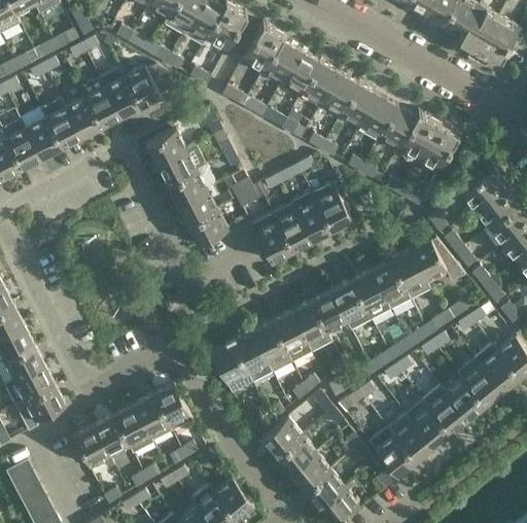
[(0,0),(0,33),(20,23),(15,14),(14,15),(6,0),(0,0)]
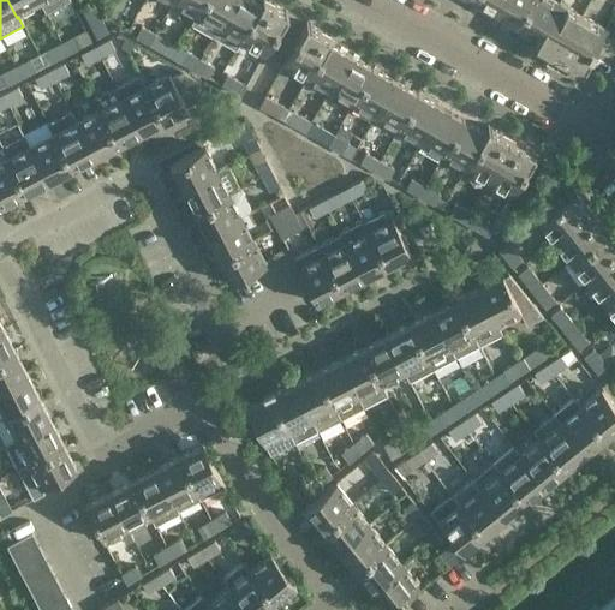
[(40,5),(36,0),(7,0),(17,18),(18,17),(40,5)]
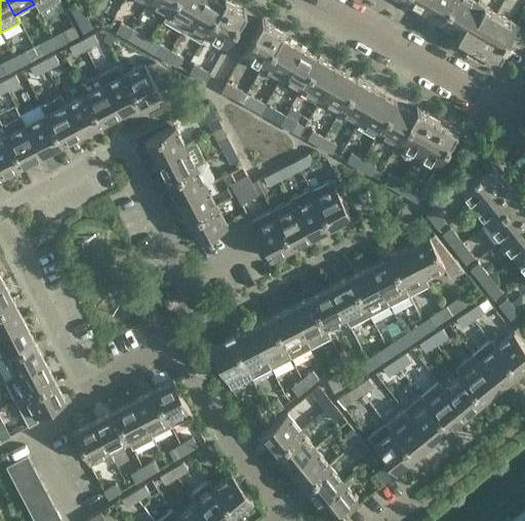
[(167,15),(175,0),(150,0),(149,4),(167,15)]
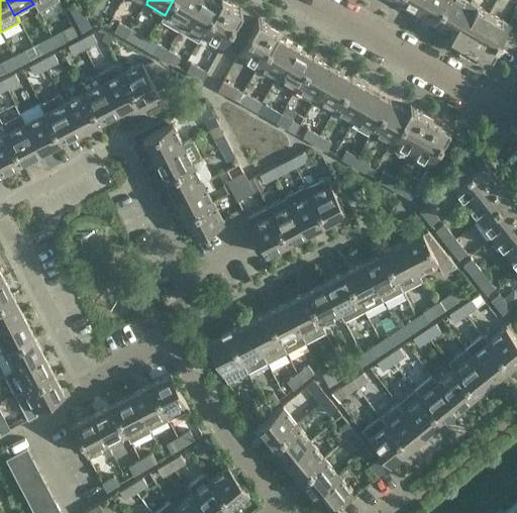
[(180,34),(184,25),(198,0),(173,0),(165,15),(161,23),(180,34)]
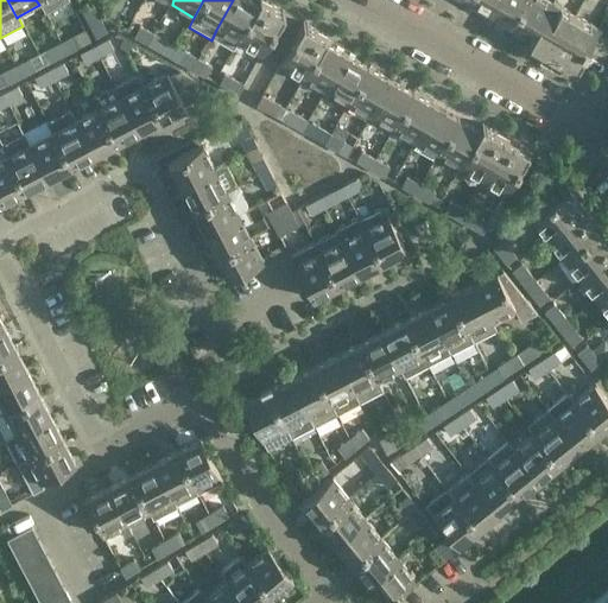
[(244,0),(233,0),(216,30),(239,43),(258,8),(244,0)]
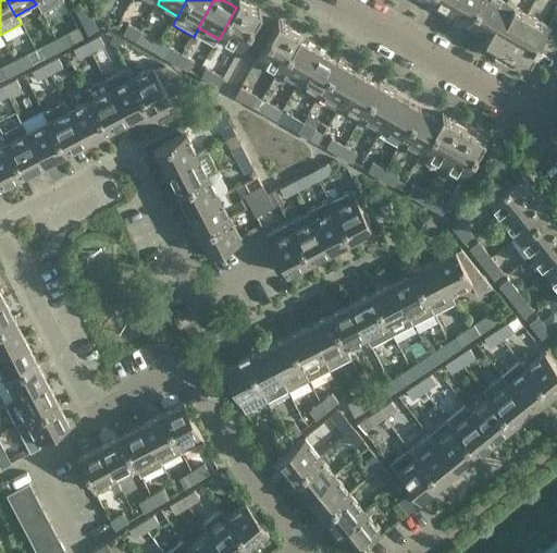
[(428,0),(428,1),(448,13),(455,0),(428,0)]
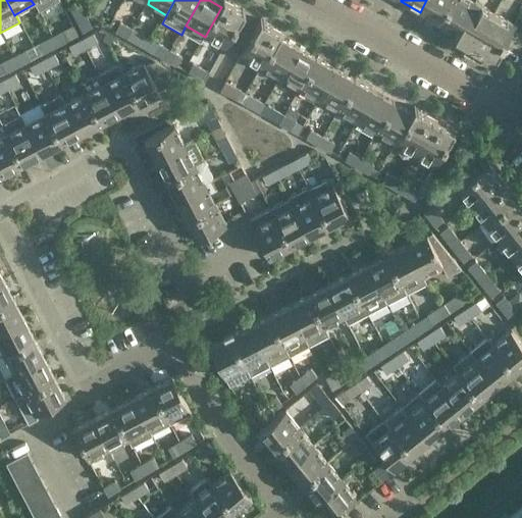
[(426,0),(420,12),(438,22),(451,0),(426,0)]
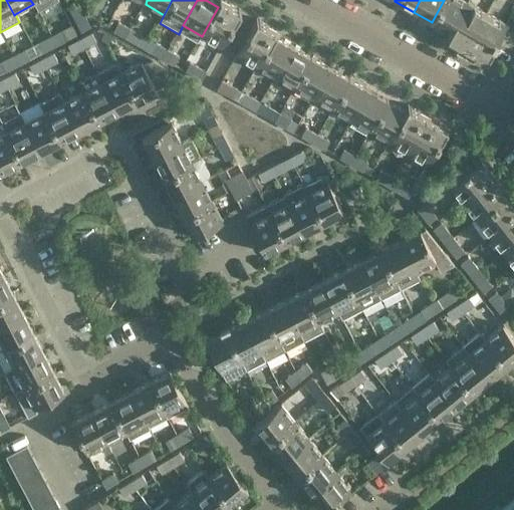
[(451,33),(467,4),(460,0),(444,0),(432,22),(451,33)]
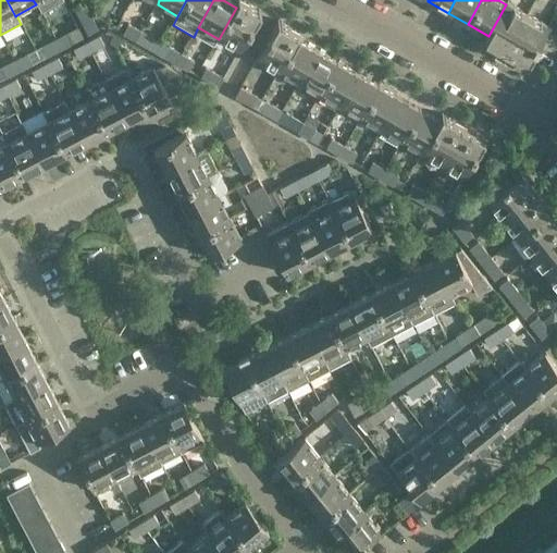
[(236,8),(219,39),(240,51),(261,14),(239,1),(236,8)]
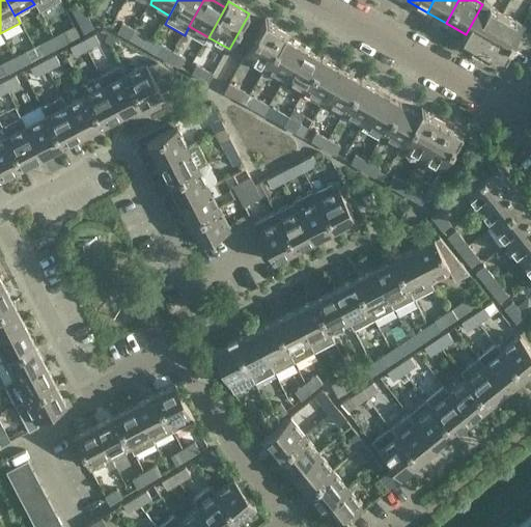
[(482,4),(466,34),(463,39),(483,51),(503,16),(482,4)]
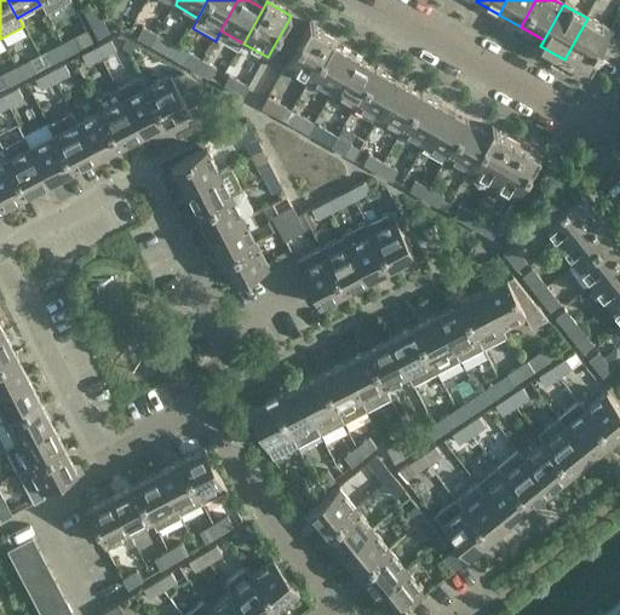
[(84,15),(91,28),(102,22),(95,9),(84,15)]
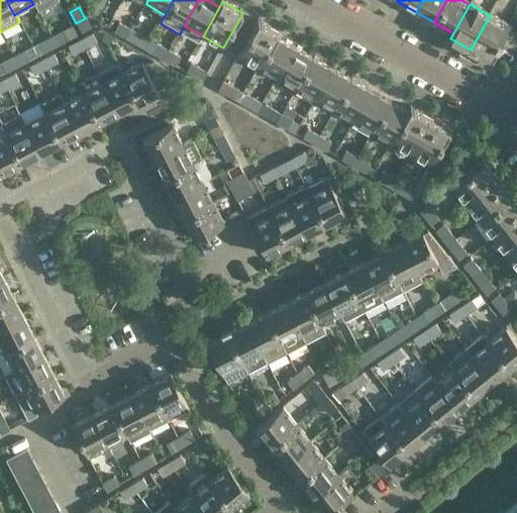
[(490,15),(471,49),(490,61),(510,26),(490,15)]
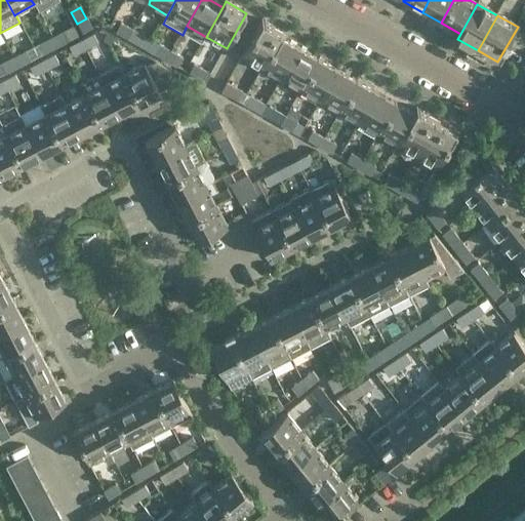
[(83,35),(92,31),(86,18),(77,24),(83,35)]
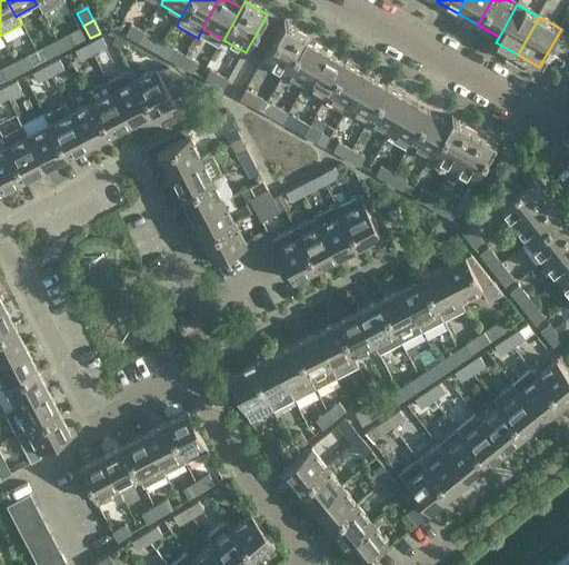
[(286,75),(305,42),(308,37),(285,23),(263,62),(286,75)]
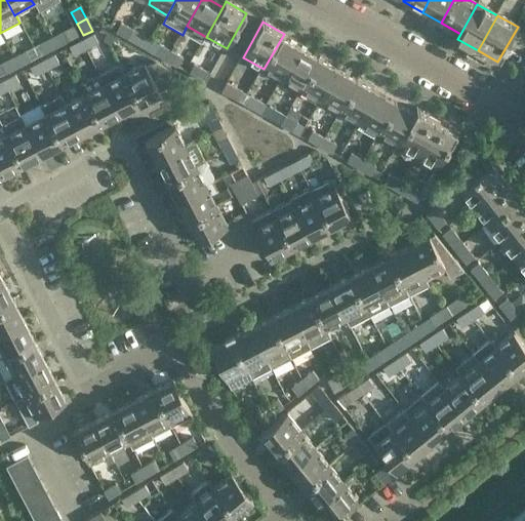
[(116,34),(128,40),(133,32),(121,25),(116,34)]
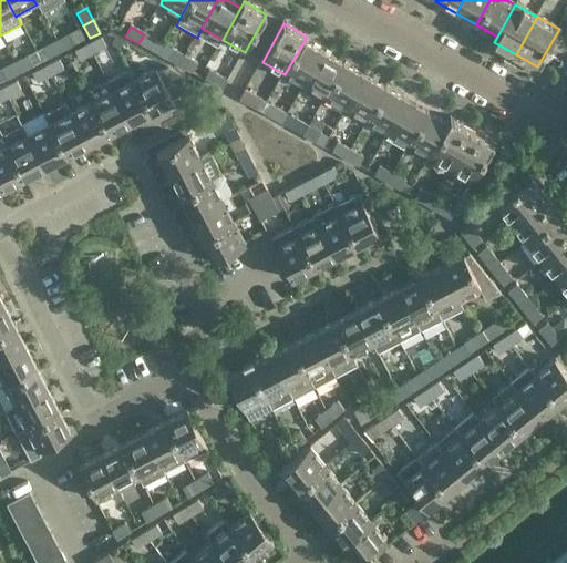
[(57,42),(62,52),(84,41),(79,30),(57,42)]
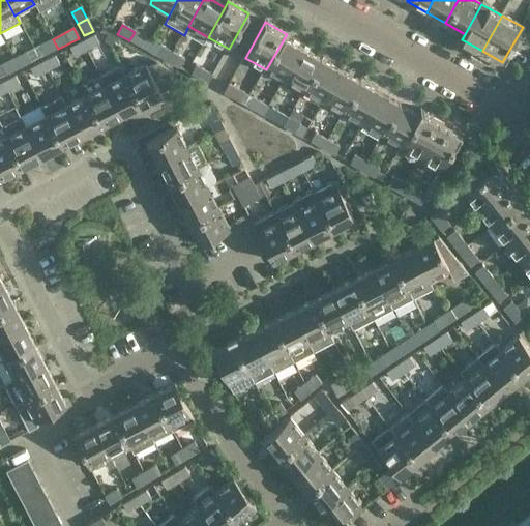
[(129,40),(141,48),(146,38),(135,32),(129,40)]
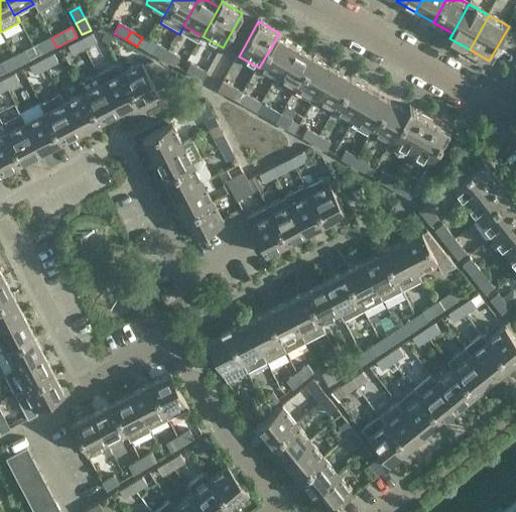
[(80,41),(85,50),(96,44),(92,35),(80,41)]
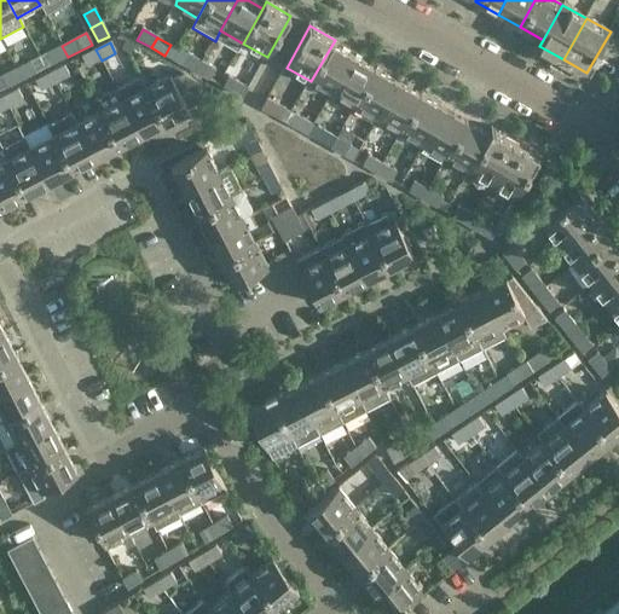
[(68,57),(62,46),(47,53),(53,64),(68,57)]
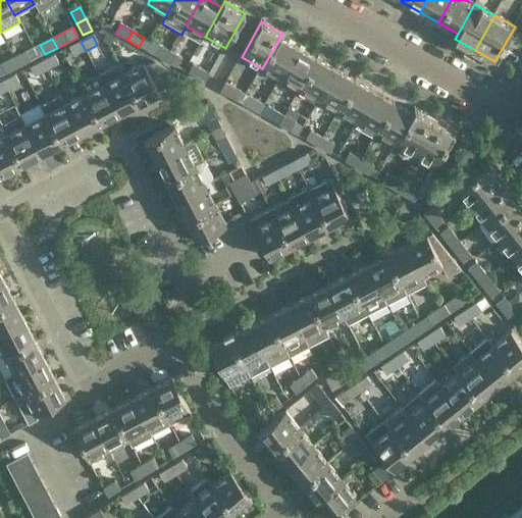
[(280,80),(298,49),(279,39),(262,68),(280,80)]
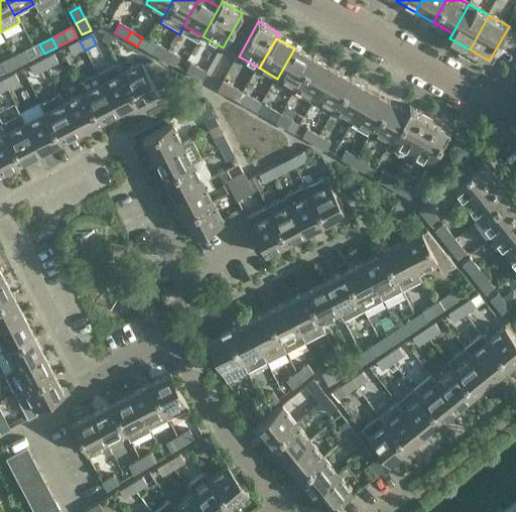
[(85,50),(80,41),(68,48),(73,57),(85,50)]
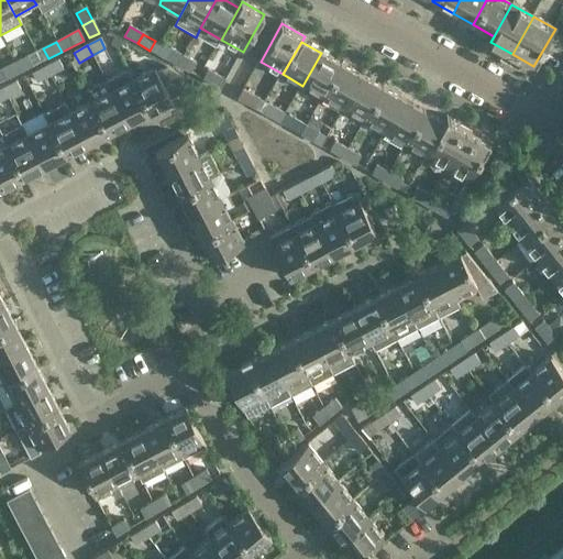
[(178,67),(184,57),(170,50),(165,59),(178,67)]
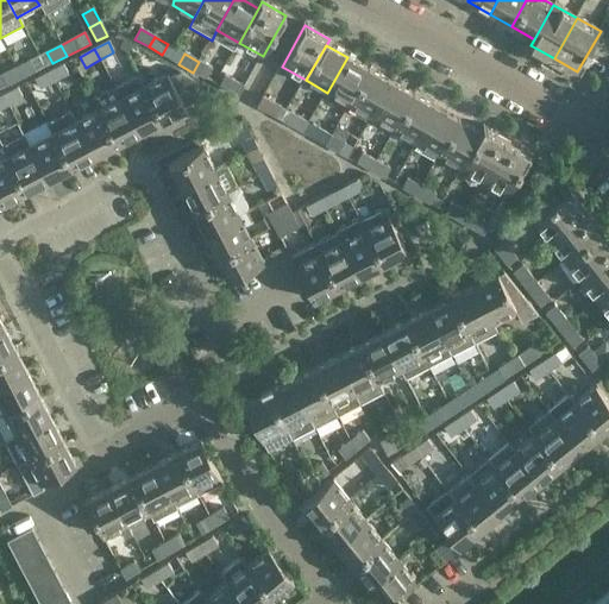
[(347,57),(327,93),(350,105),(370,70),(347,57)]
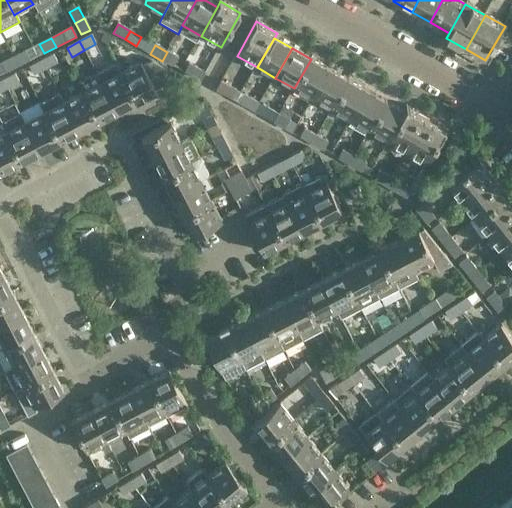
[(12,58),(17,68),(30,61),(25,51),(12,58)]
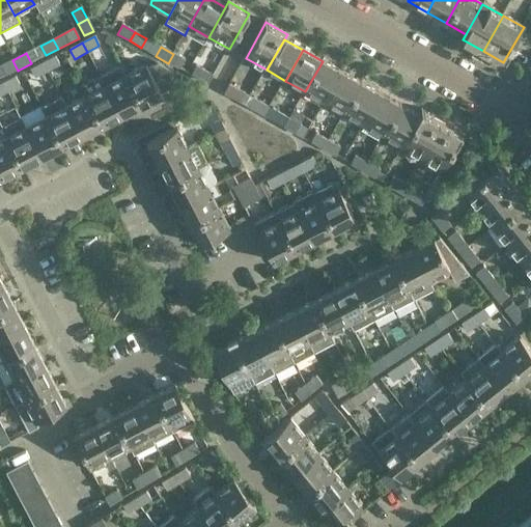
[(173,54),(168,63),(180,70),(186,60),(173,54)]
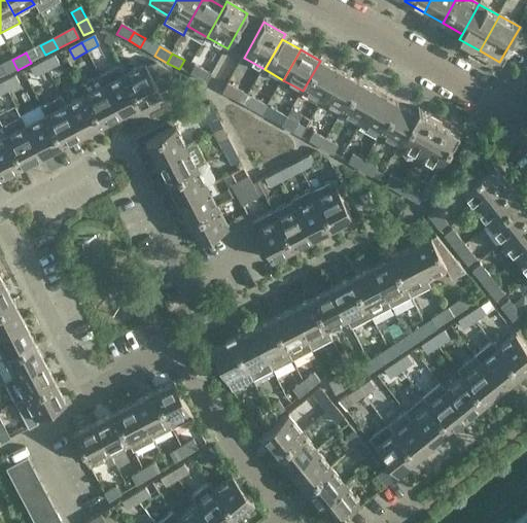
[(41,63),(46,72),(59,66),(54,57),(41,63)]
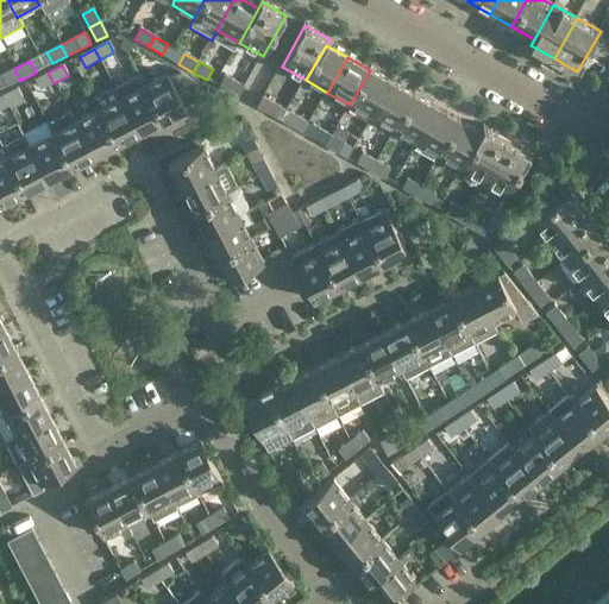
[(0,90),(20,81),(14,69),(0,75),(0,90)]
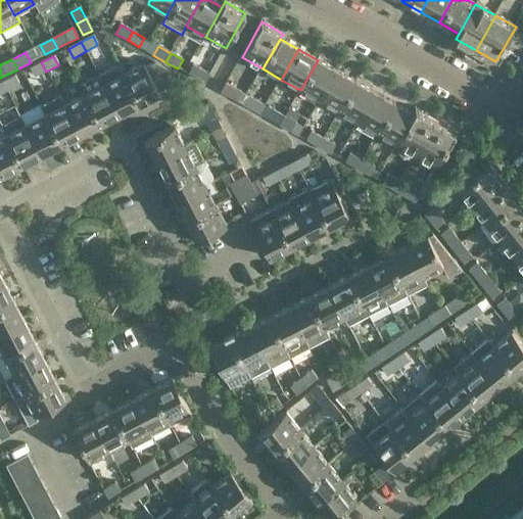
[(320,101),(337,72),(318,60),(300,90),(320,101)]
